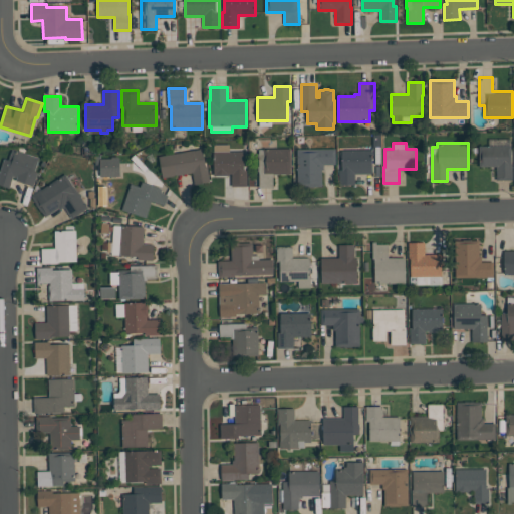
[(214,175),(214,145),(229,145),(229,151),(244,151),(244,170),(247,170),(247,186),(232,186),(232,174),(229,174),(229,175),(214,175)]
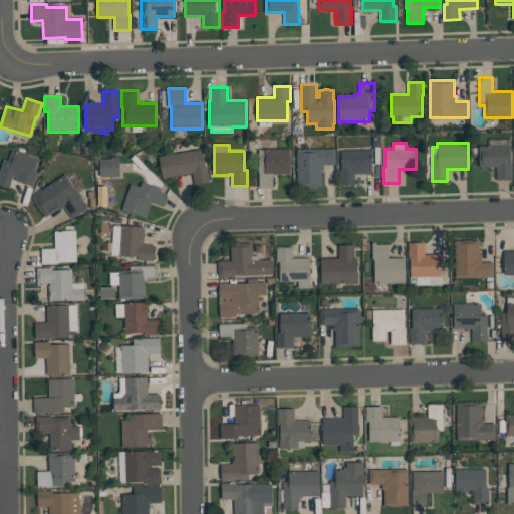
[(511,146),(511,163),(512,163),(513,180),(496,180),(496,166),(479,166),(479,146),(511,146)]
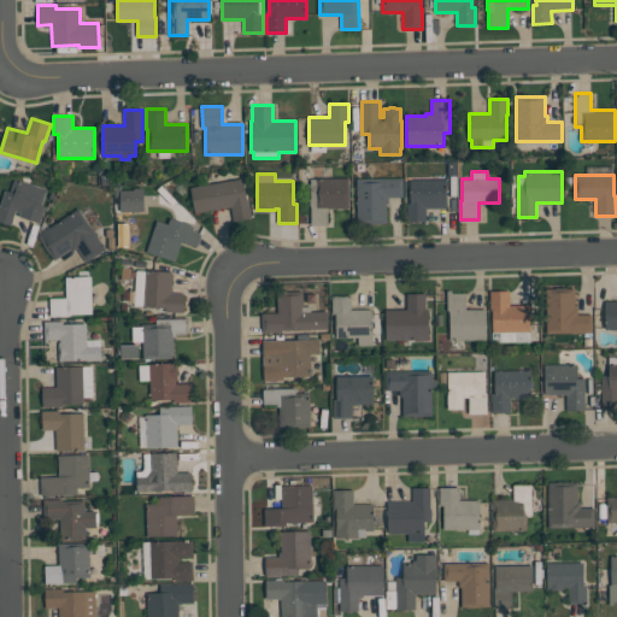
[(350,177),(350,209),(328,209),(328,224),(311,224),(311,180),(316,180),(316,177),(350,177)]
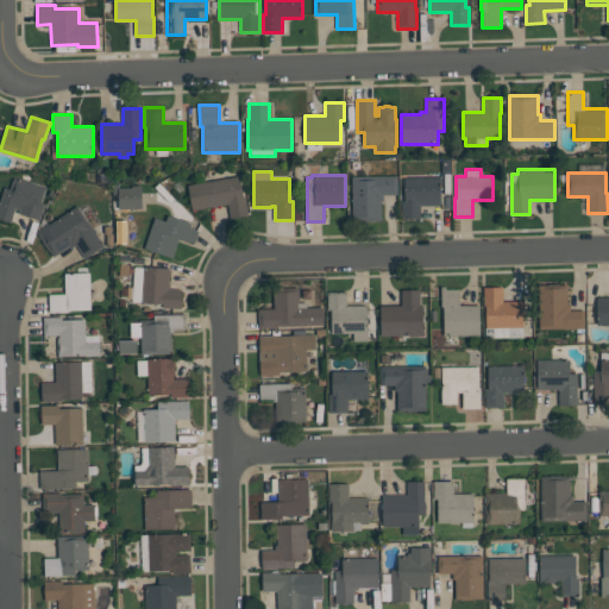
[(46,187),(41,202),(44,203),(39,220),(19,213),(20,211),(16,208),(11,223),(0,218),(0,201),(5,187),(10,189),(14,176),(46,187)]
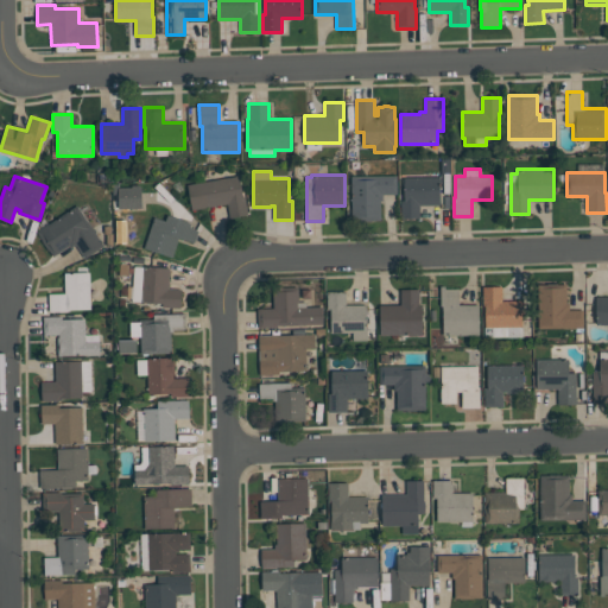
[(228,203),(191,210),(187,184),(239,176),(242,196),(245,196),(248,214),(230,217),(228,203)]
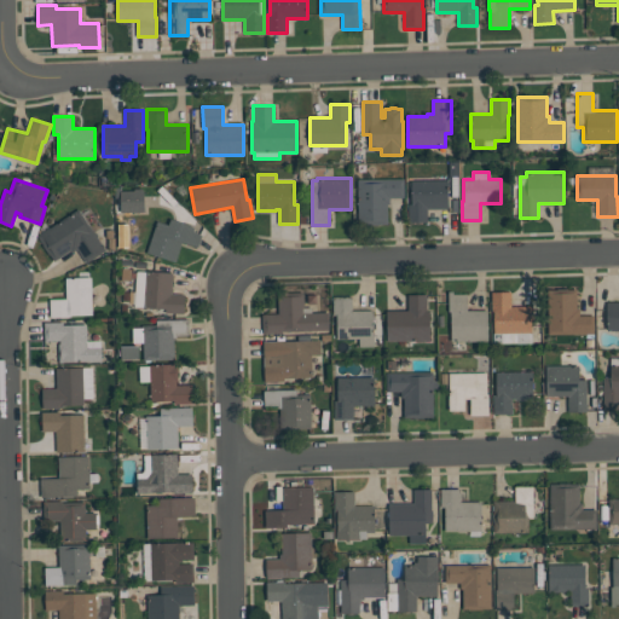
[(358,179),(404,179),(404,197),(389,197),(389,203),(387,203),(388,225),(358,225),(358,179)]
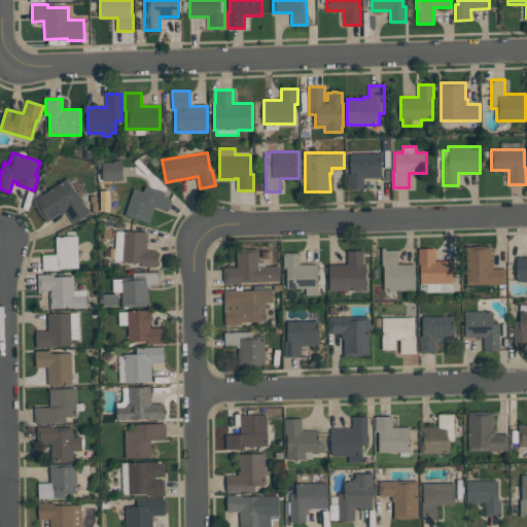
[(350,153),(382,153),(382,177),(364,177),(364,189),(348,189),(348,174),(350,174),(350,153)]
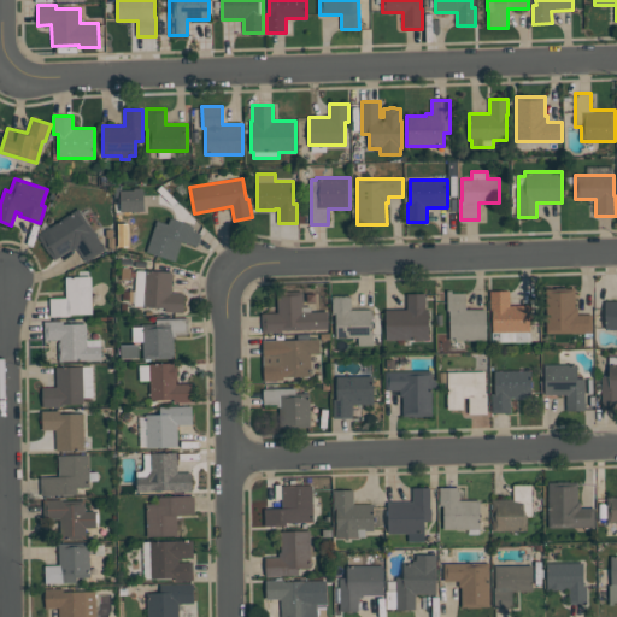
[(121,211),(121,197),(115,197),(115,187),(121,187),(121,191),(134,191),(134,188),(142,188),(142,189),(145,189),(145,211),(121,211)]
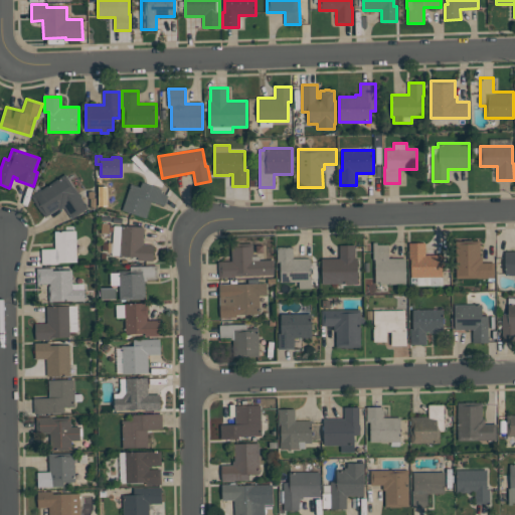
[(45,217),(31,196),(65,174),(78,193),(79,192),(81,196),(80,197),(88,208),(71,218),(64,207),(59,210),(58,208),(45,217)]
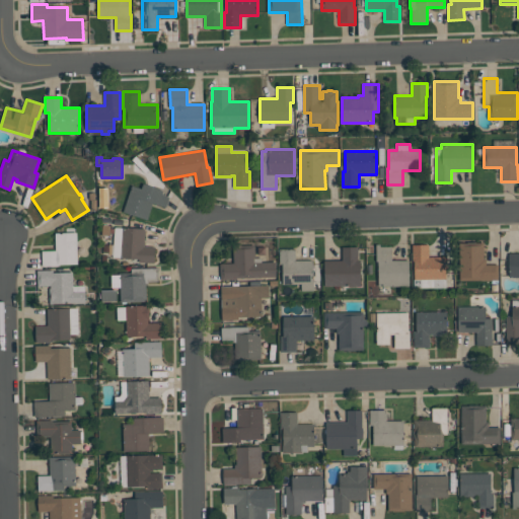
[(147,220),(123,212),(132,186),(141,189),(143,183),(163,191),(162,194),(169,197),(166,208),(152,203),(147,220)]
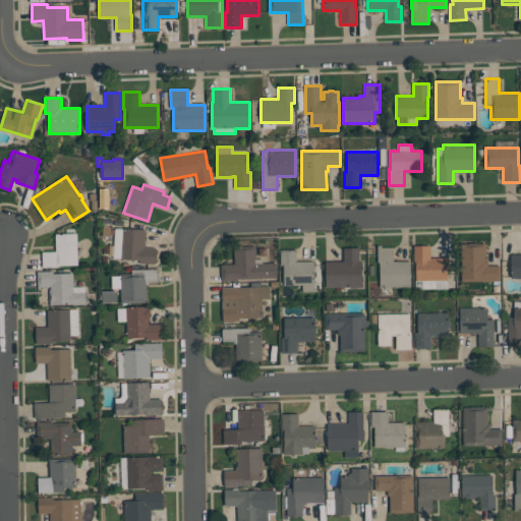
[(115,228),(123,229),(123,228),(146,229),(145,247),(156,247),(155,264),(138,263),(139,259),(113,257),(115,228)]
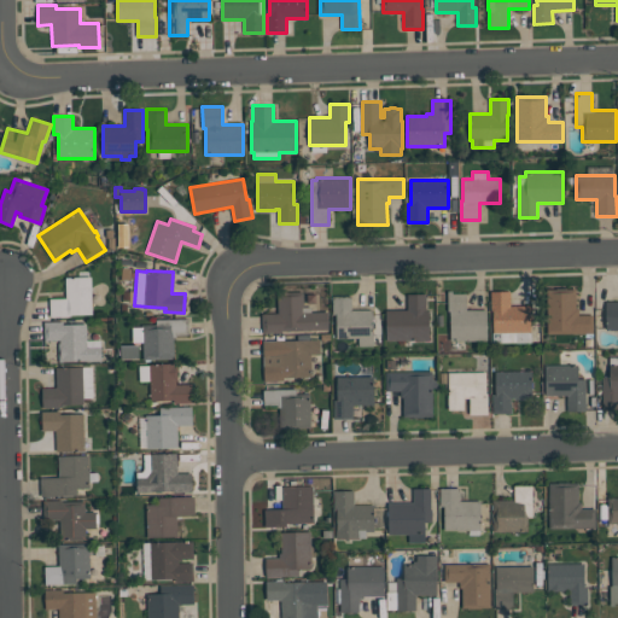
[(50,318),(50,298),(65,298),(65,277),(92,277),(92,314),(71,315),(71,316),(50,318)]
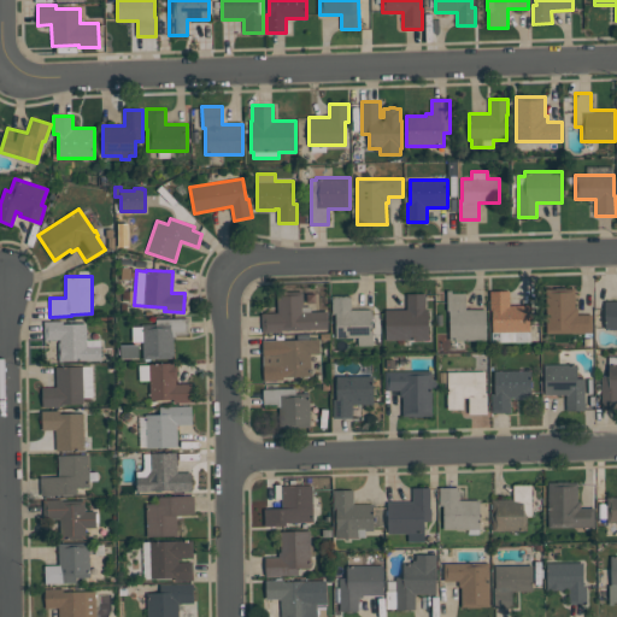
[(592,315),(592,333),(546,333),(546,288),(575,288),(575,307),(577,307),(577,315),(592,315)]
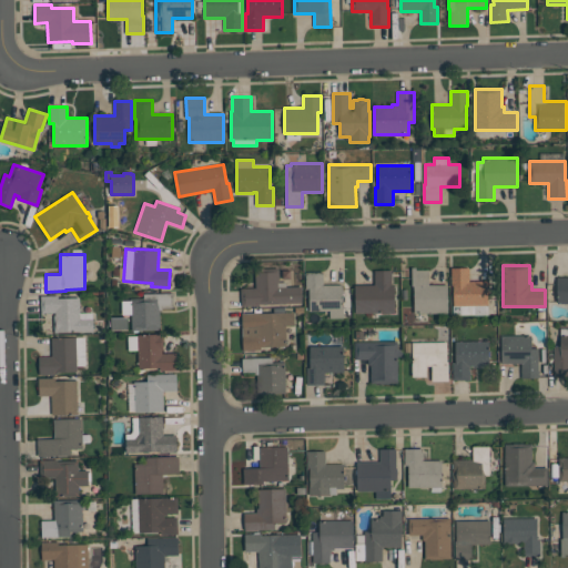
[(447,313),(414,313),(414,286),(412,286),(412,267),(416,267),(416,270),(428,270),(428,285),(447,285),(447,313)]
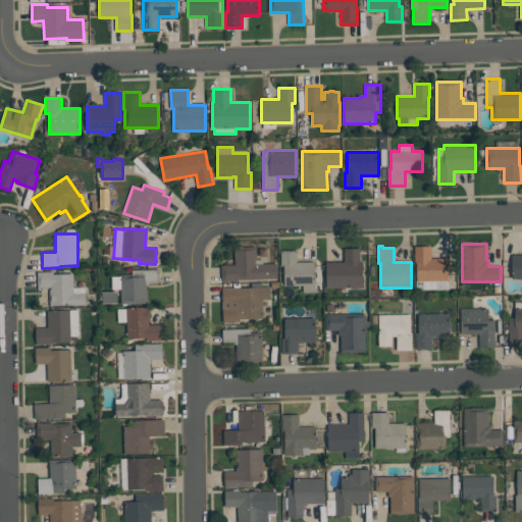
[(449,258),(449,280),(436,280),(436,290),(416,290),(416,280),(417,280),(417,262),(414,262),(414,246),(431,246),(431,258),(449,258)]
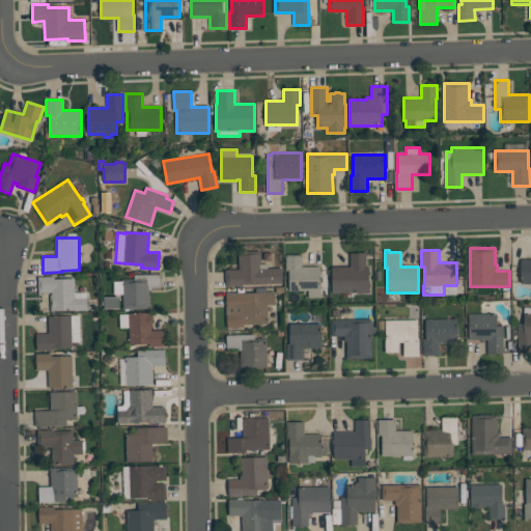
[(225,286),(225,270),(239,269),(239,251),(260,251),(260,263),(268,263),(268,268),(282,268),(282,283),(261,283),(261,284),(243,284),(243,286),(225,286)]
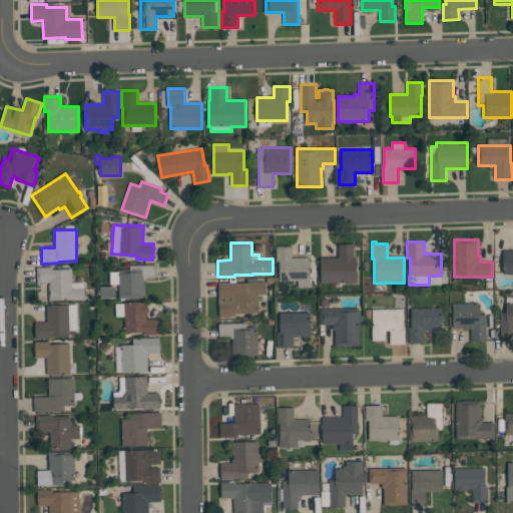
[(357,283),(321,283),(321,257),(338,257),(338,243),(354,243),(354,257),(357,257),(357,283)]
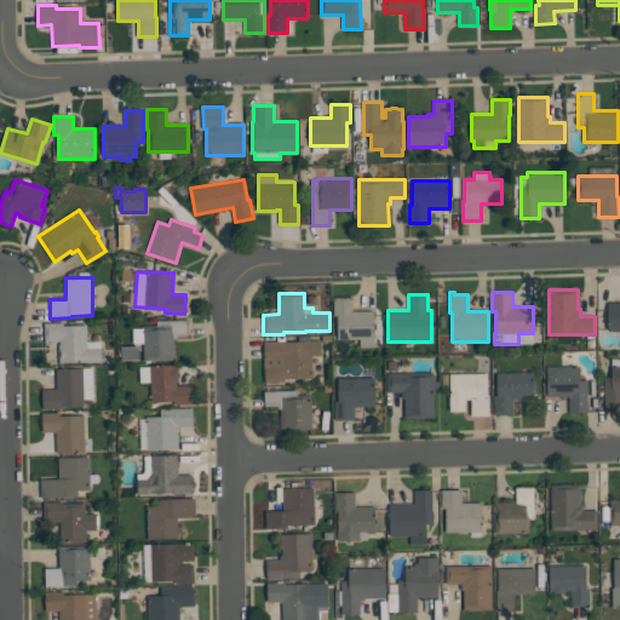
[(374,310),(374,348),(360,348),(360,339),(337,339),(337,316),(333,316),(333,297),(352,297),(352,310),(374,310)]
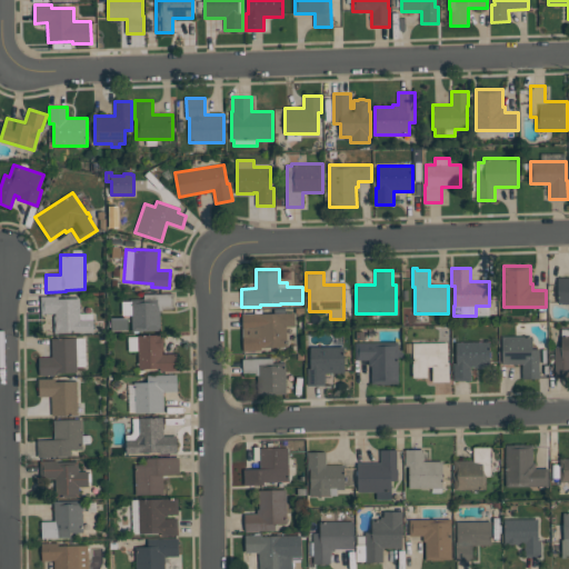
[(568,303),(558,303),(557,277),(568,277),(568,303)]
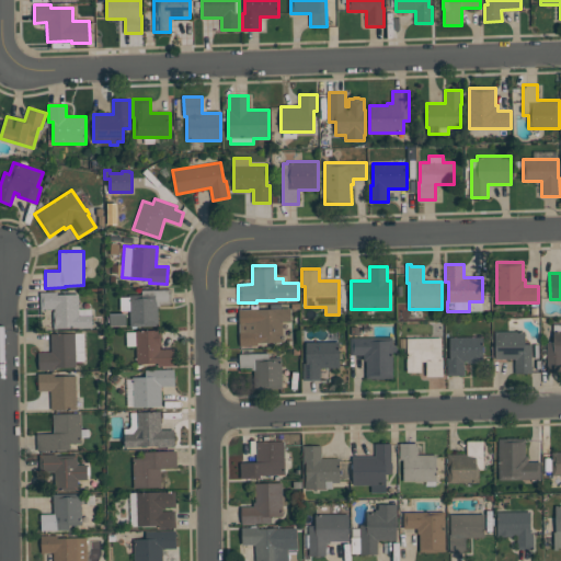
[(129,327),(129,310),(121,310),(119,297),(129,297),(129,295),(141,295),(141,290),(171,289),(171,304),(160,304),(160,306),(157,306),(158,325),(129,327)]
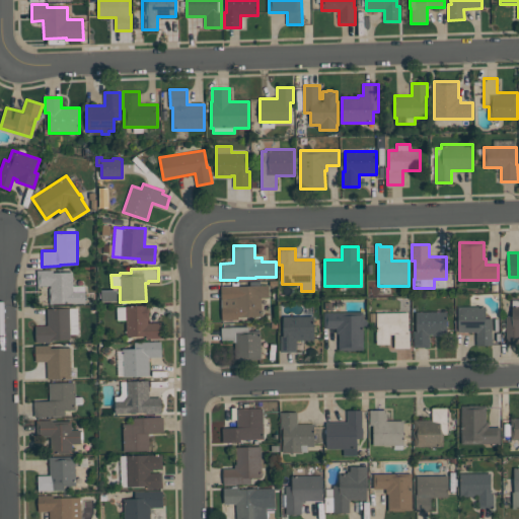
[(72,272),(73,286),(84,285),(84,291),(85,291),(85,302),(53,303),(53,304),(49,304),(49,288),(51,288),(50,286),(38,286),(38,270),(53,270),(53,273),(72,272)]
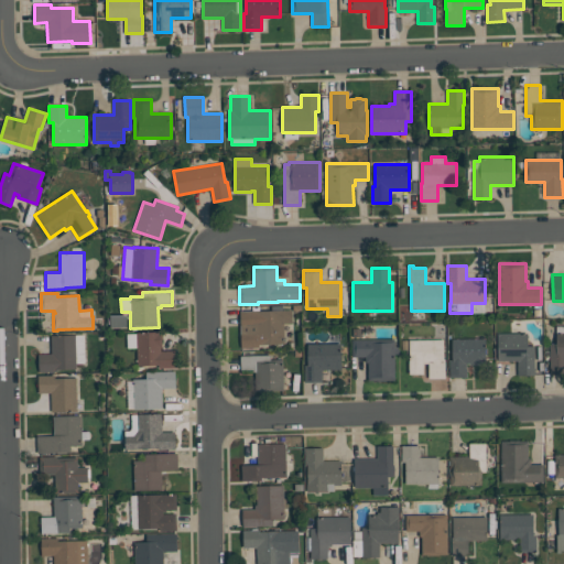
[(241,348),(240,311),(292,310),(292,323),(284,323),(284,344),(259,344),(259,347),(241,348)]
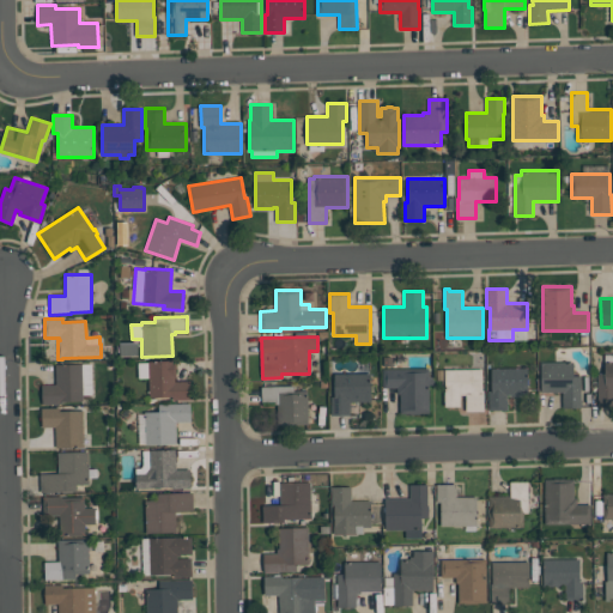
[(137,343),(138,356),(120,357),(120,352),(117,352),(117,345),(120,345),(120,343),(137,343)]
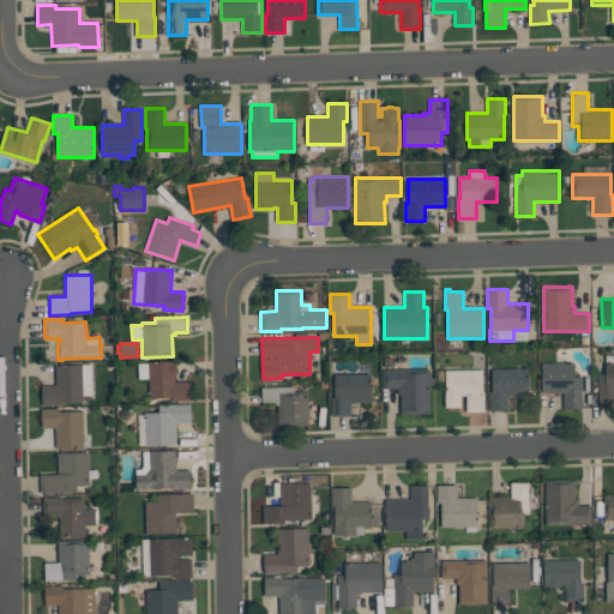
[(174,361),(174,362),(176,362),(176,379),(175,379),(175,381),(191,381),(191,401),(173,401),(173,397),(149,398),(149,379),(138,379),(138,363),(149,363),(149,361),(174,361)]
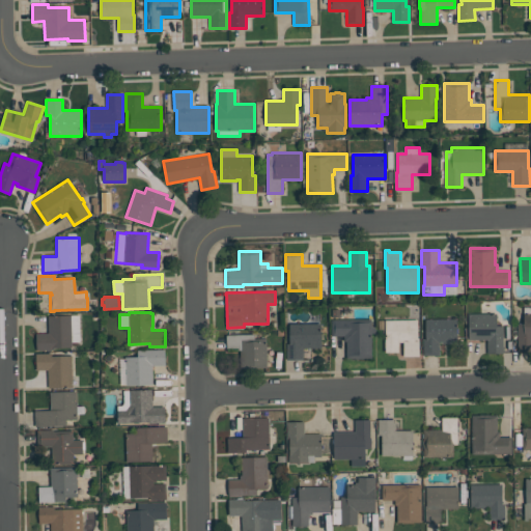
[(518,324),(524,324),(524,312),(530,312),(530,353),(518,353),(518,324)]
